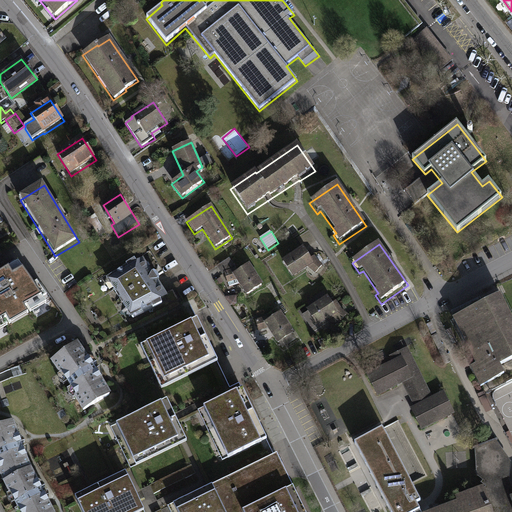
[(304,249),(283,262),(294,280),(308,269),(316,275),(324,266),(317,262),(315,257),(311,260),(304,249)]
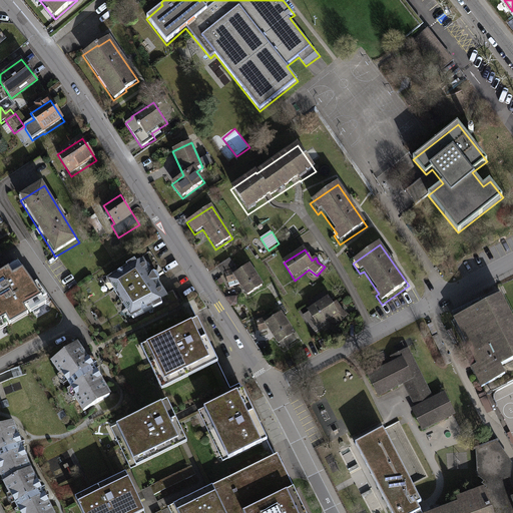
[(143,254),(106,277),(130,317),(167,295),(143,254)]
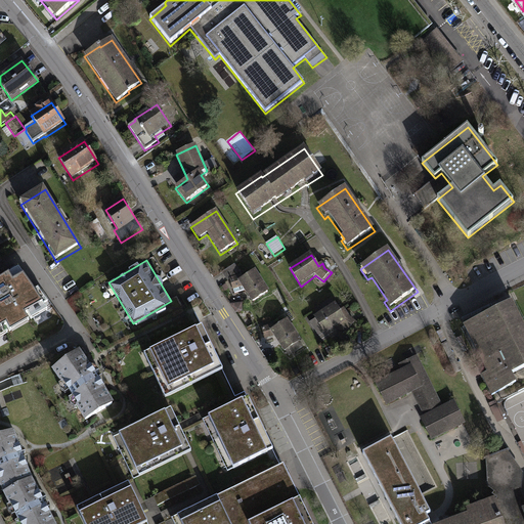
[(241,272),(235,263),(222,271),(228,280),(230,279),(229,277),(234,275),(241,272)]
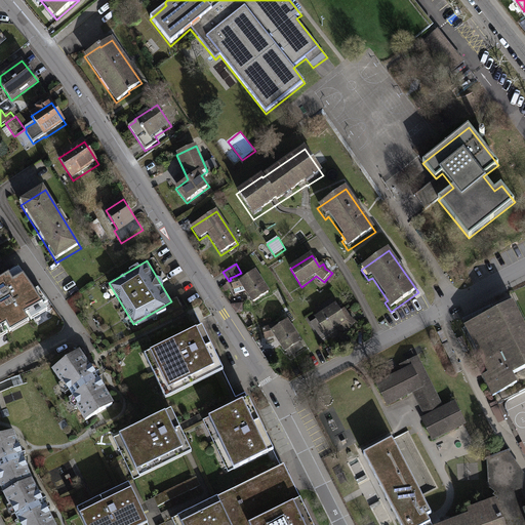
[(235,276),(230,278),(231,280),(235,293),(245,290),(253,301),(271,290),(256,268),(243,277),(242,274),(235,276)]
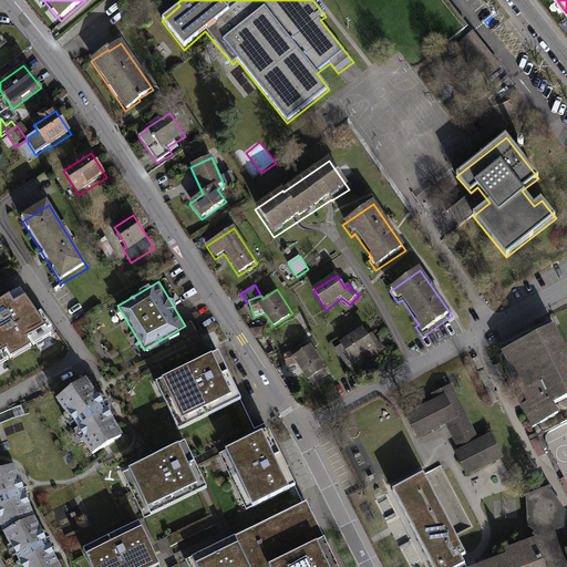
[(0,369),(53,339),(48,332),(53,329),(42,313),(35,317),(21,296),(0,307),(0,369)]
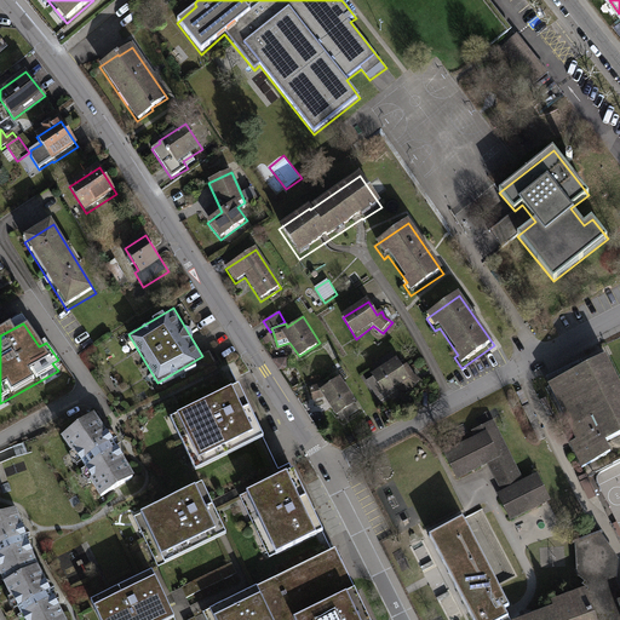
[(619,431),(619,384),(604,354),(546,383),(575,440),(569,442),(581,466),(612,451),(607,440),(619,431)]
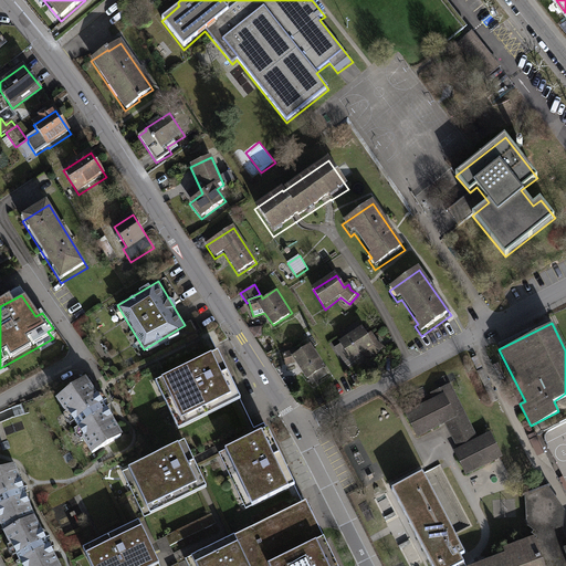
[(364,325),(339,341),(352,359),(368,349),(377,357),(385,346),(379,341),(371,331),(368,333),(364,325)]
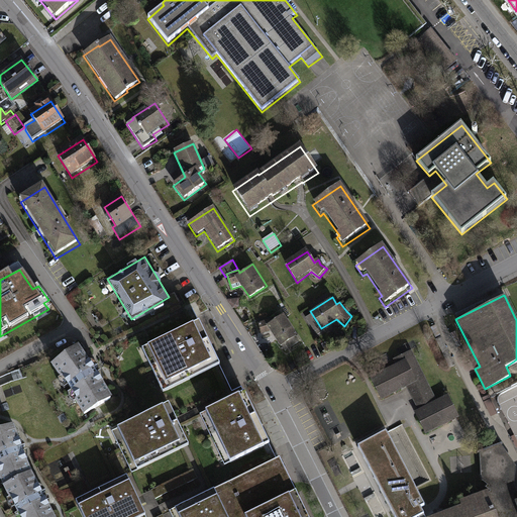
[(262,334),(271,331),(281,345),(282,345),(286,350),(299,341),(296,335),(298,334),(285,313),(272,321),(272,318),(259,322),(262,334)]
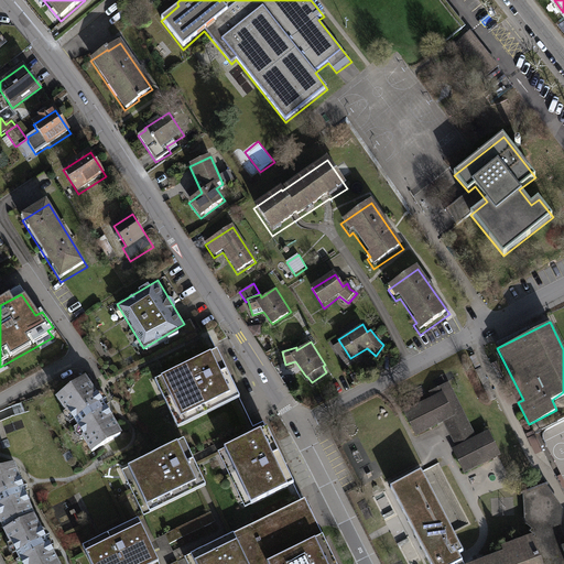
[(241,394),(217,347),(214,349),(154,378),(179,425),(236,398),(241,394)]
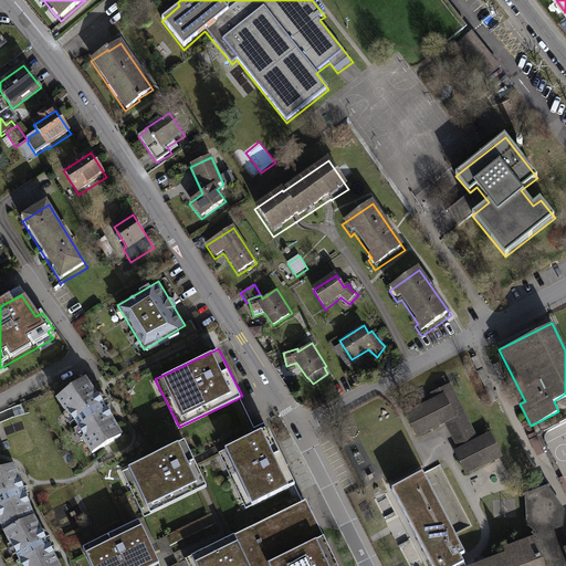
[(85,376),(53,397),(91,453),(122,433),(85,376)]
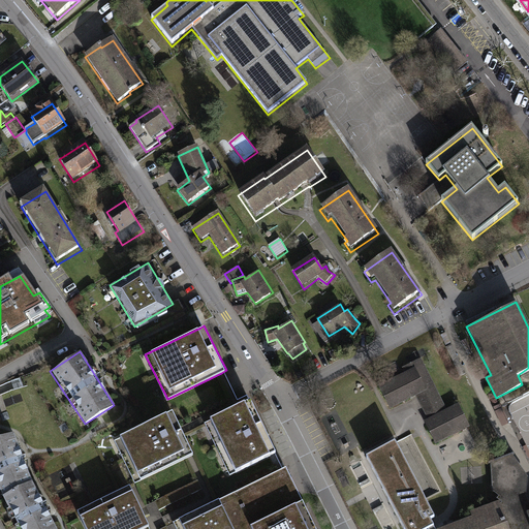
[(404,371),(377,384),(390,408),(416,395),(429,419),(425,422),(436,443),(469,427),(458,403),(446,408),(421,358),(402,367),(404,371)]
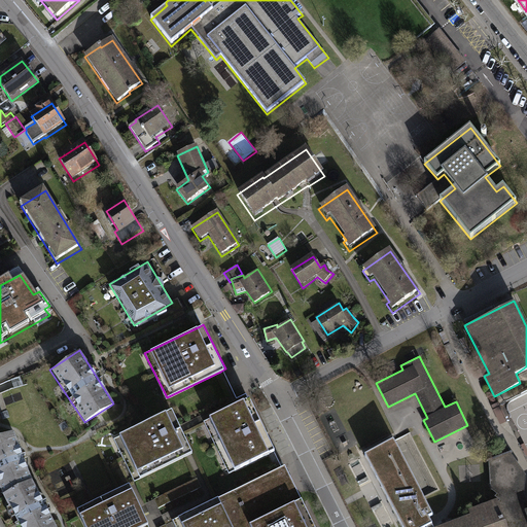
[(245,401),(205,421),(231,471),(271,452),(245,401)]
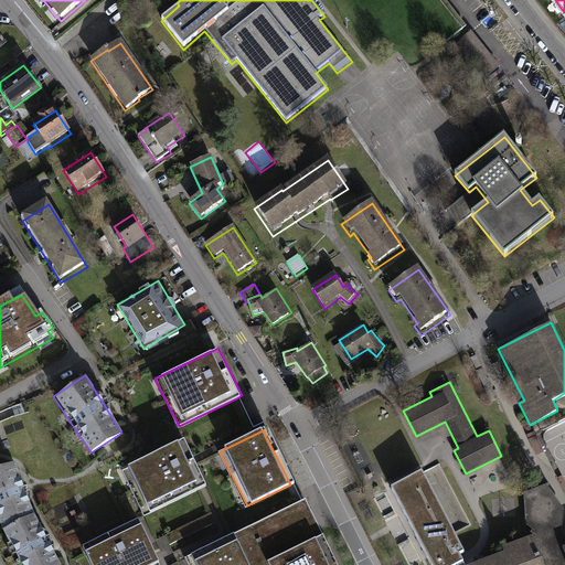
[(534,432),(526,435),(536,456),(543,452),(534,432)]
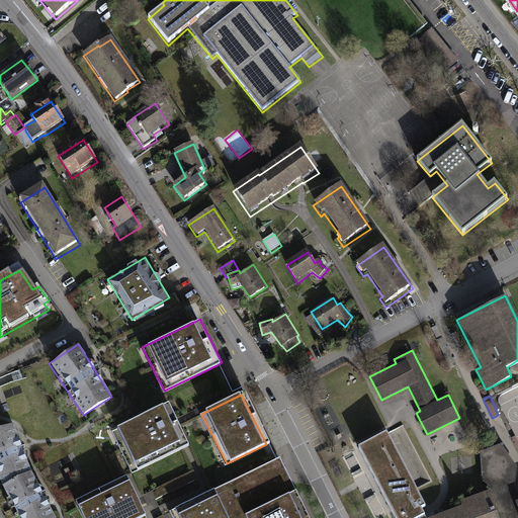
[(161,408),(115,430),(134,467),(179,445),(161,408)]
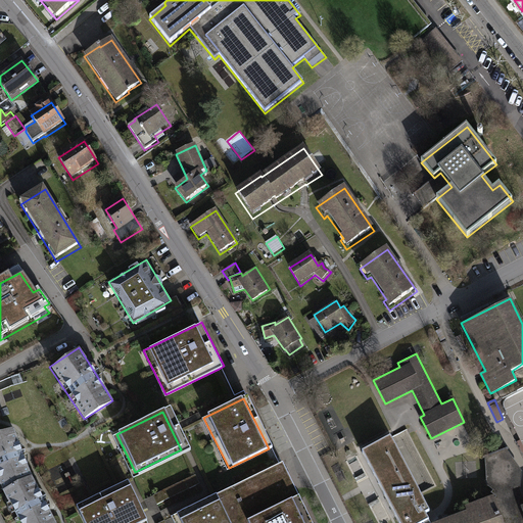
[(13,431),(0,434),(0,488),(1,493),(17,522),(53,522),(32,480),(13,431)]
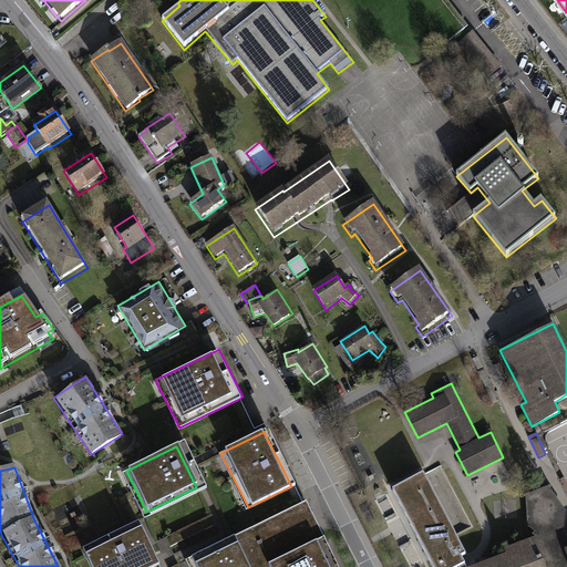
[(422,472),(390,488),(431,566),(455,566),(464,563),(460,555),(465,553),(422,472)]
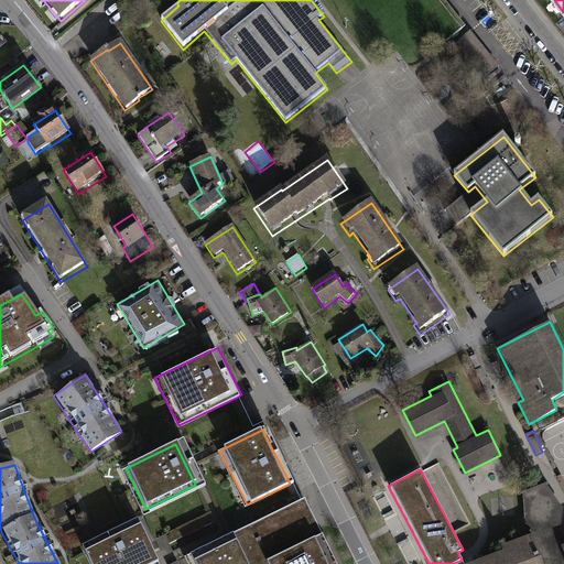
[(548,485),(546,483),(521,492),(521,495),(523,494),(524,523),(532,529),(530,532),(535,537),(500,545),(502,551),(466,563),(563,563),(563,537),(560,527),(562,508),(546,485),(548,485)]
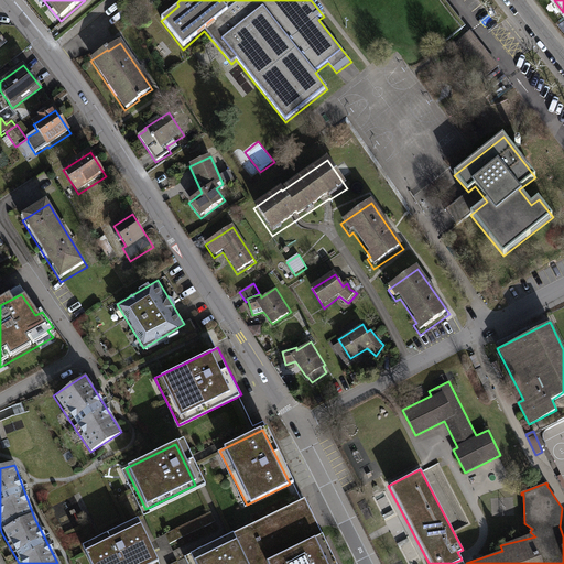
[(185,556),(187,563),(337,563),(306,498),(185,556)]
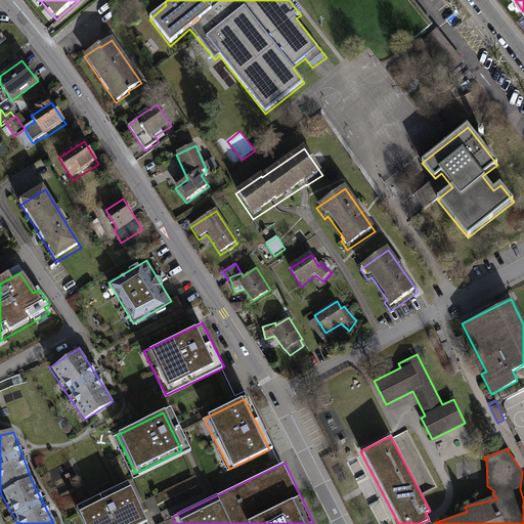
[(424,480),(424,491),(435,490),(435,479),(424,480)]
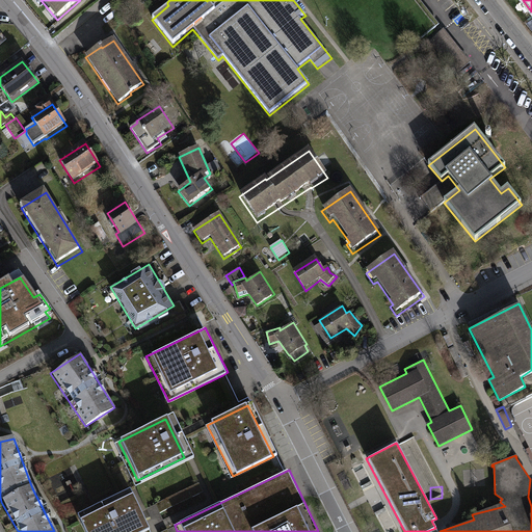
[(128,493),(78,516),(84,531),(139,531),(145,529),(128,493)]
